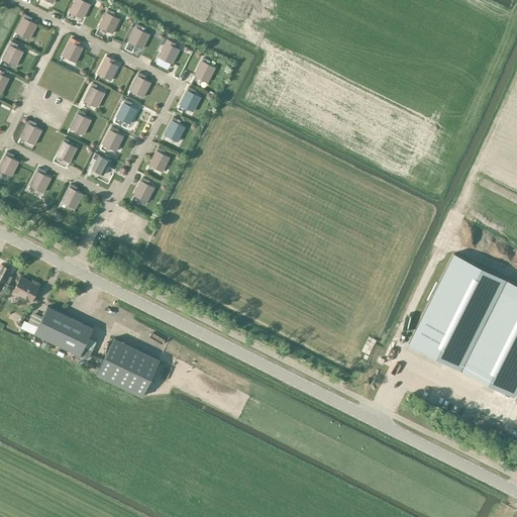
[(74,0),(68,11),(83,18),(91,4),(83,0),(74,0)]
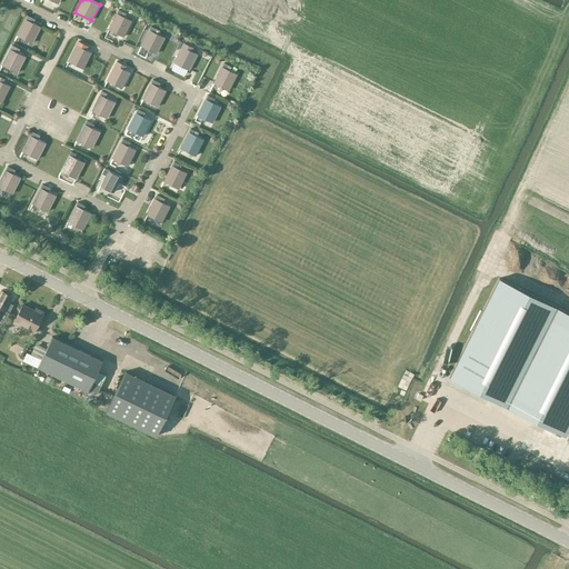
[(119,9),(117,13),(117,12),(108,29),(123,37),(132,21),(122,16),(123,12),(119,9)]
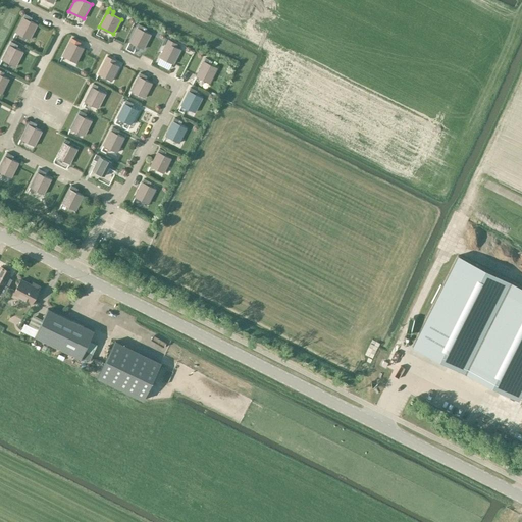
[(30,40),(38,24),(31,20),(32,17),(24,14),(23,17),(22,17),(15,32),(30,40)]
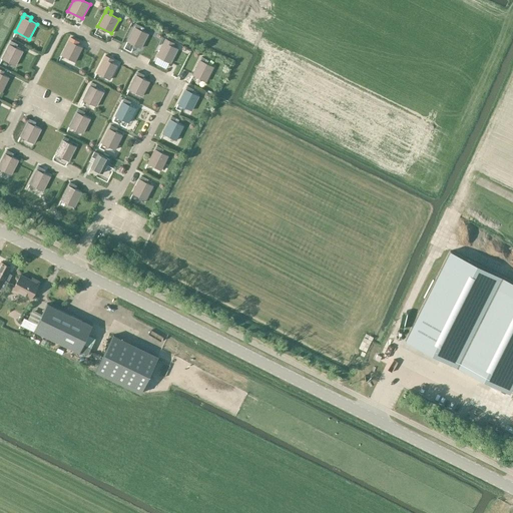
[(141,48),(148,34),(139,29),(141,26),(136,23),(134,26),(126,41),(141,48)]
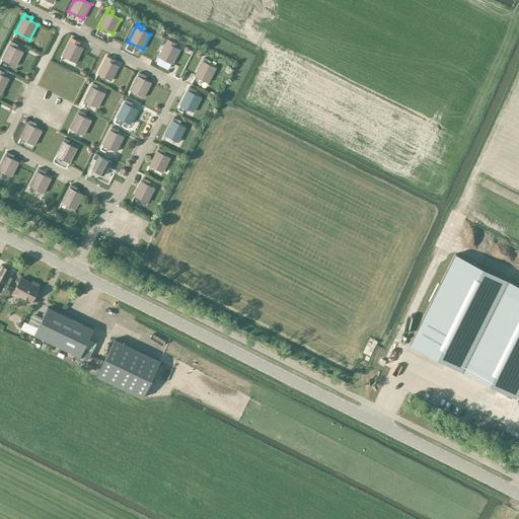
[(71,38),(70,41),(69,41),(62,56),(76,63),(83,48),(74,44),(76,41),(71,38)]
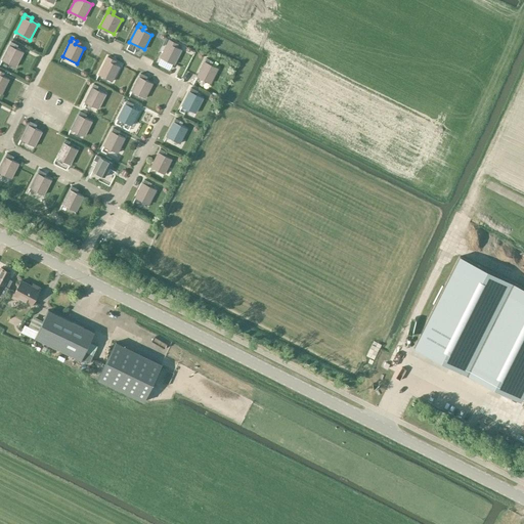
[(170,39),(168,42),(167,42),(160,57),(174,64),(181,49),(173,45),(174,42),(170,39)]
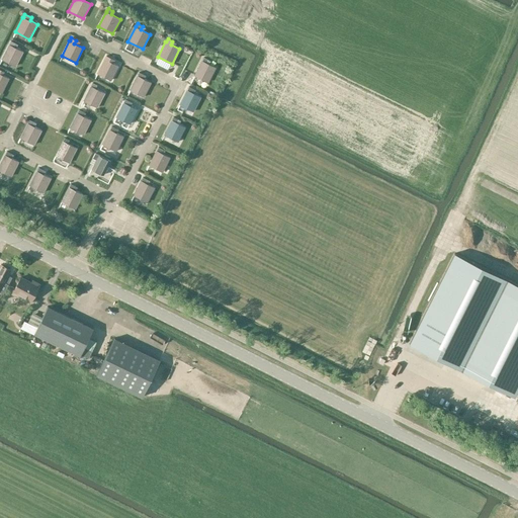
[(15,67),(23,52),(16,48),(18,45),(11,40),(9,45),(9,44),(1,59),(15,67)]
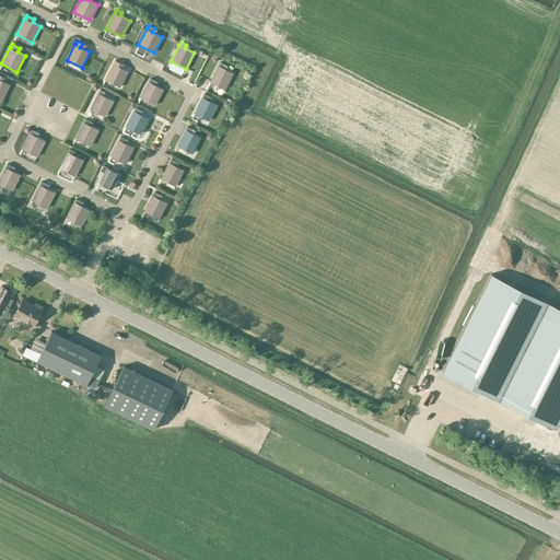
[(113,63),(105,80),(120,88),(128,71),(118,66),(120,62),(115,60),(113,63)]
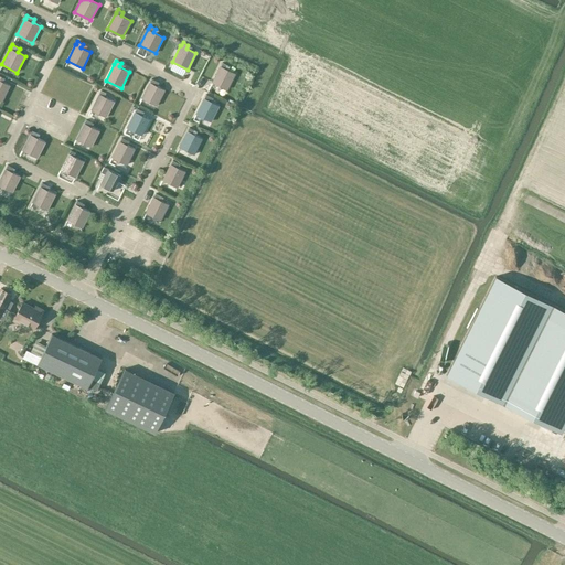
[(227,65),(222,63),(221,66),(220,66),(212,82),(227,91),(235,74),(225,68),(227,65)]
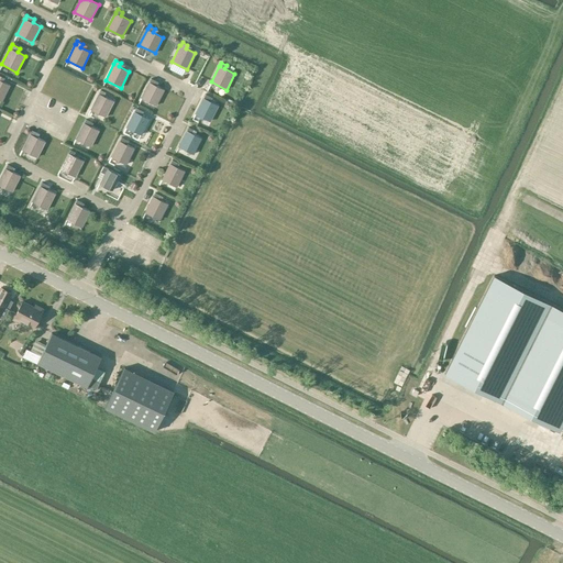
[(0,100),(2,101),(10,86),(3,81),(4,78),(0,75),(0,100)]
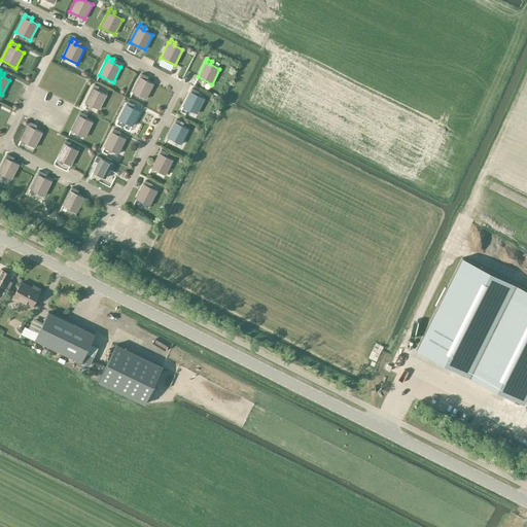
[(146,99),(153,83),(147,80),(148,77),(141,73),(140,76),(139,76),(132,92),(146,99)]
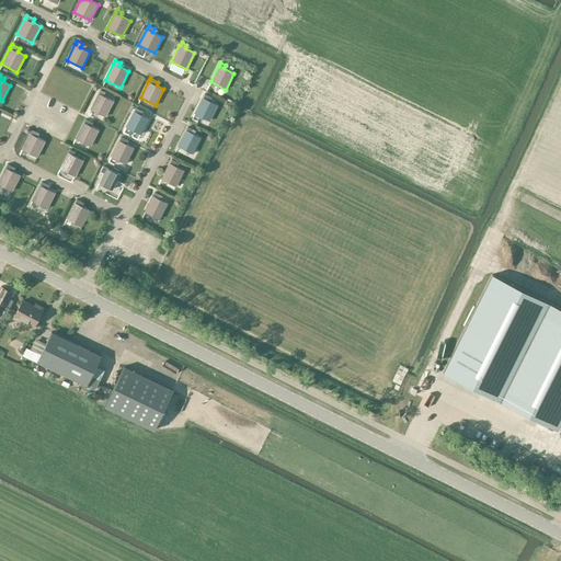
[(105,117),(114,101),(104,95),(105,92),(100,89),(99,93),(98,92),(90,109),(105,117)]
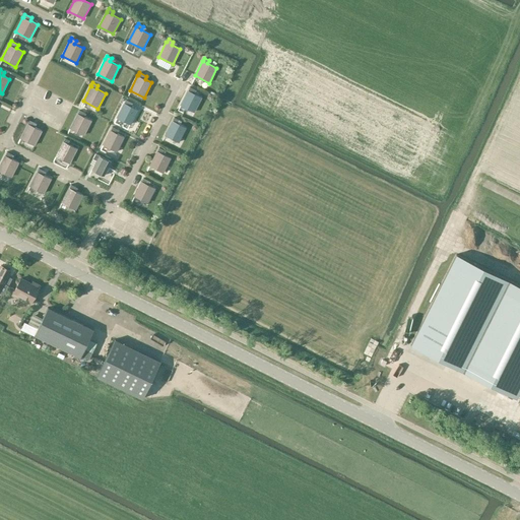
[(190,86),(188,90),(188,89),(180,105),(194,112),(202,98),(195,93),(196,90),(190,86)]
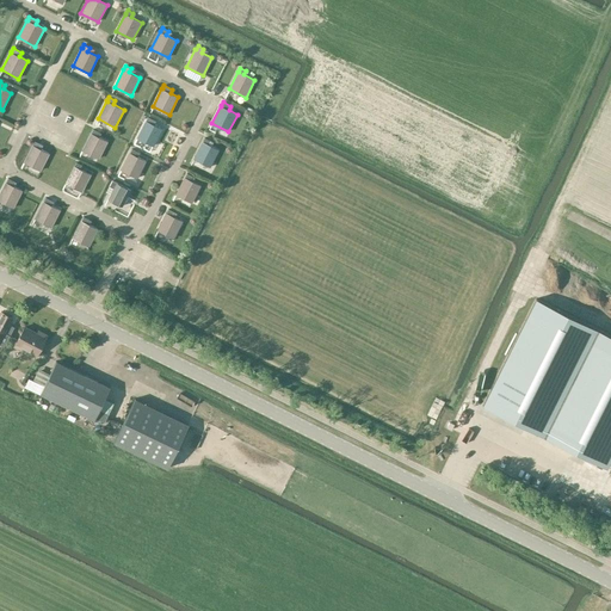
[(148,117),(146,121),(136,139),(154,147),(162,129),(154,125),(156,121),(148,117)]
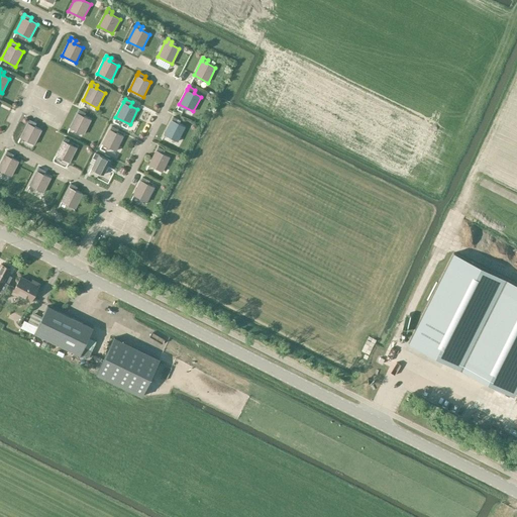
[(79,109),(77,112),(70,127),(84,134),(91,119),(84,116),(86,113),(79,109)]
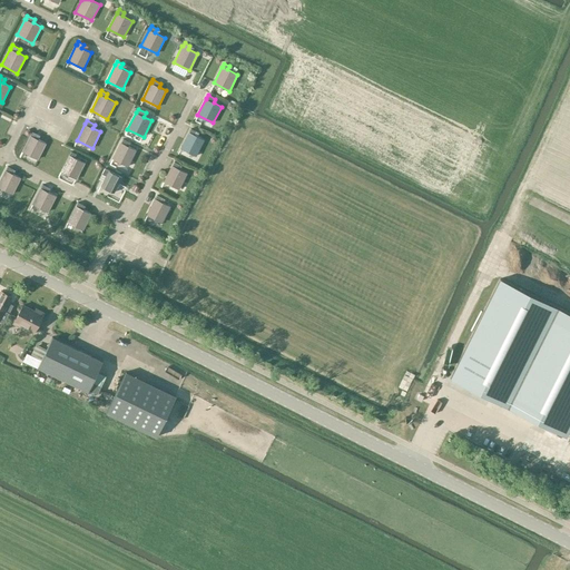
[(190,128),(189,131),(180,148),(196,156),(205,139),(195,135),(196,131),(190,128)]
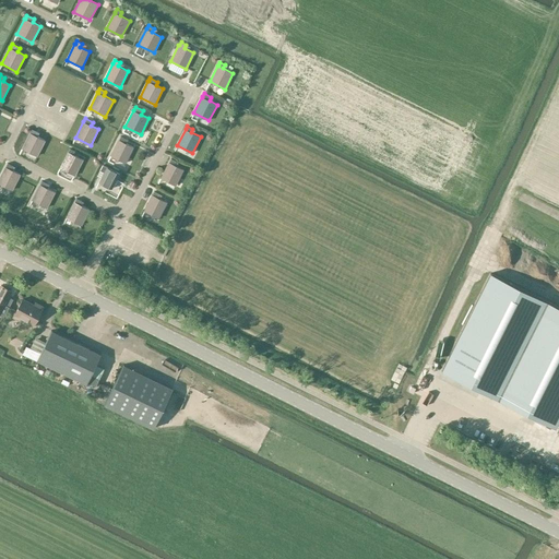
[(37,156),(45,141),(35,135),(37,132),(32,129),(31,132),(30,132),(21,149),(37,156)]
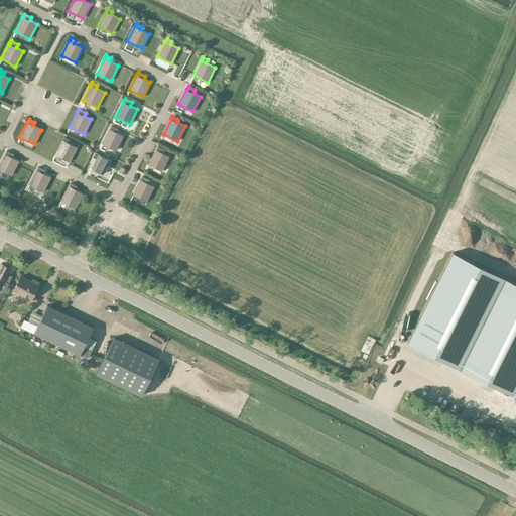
[(111,125),(109,129),(102,144),(116,151),(123,136),(117,132),(118,129),(111,125)]
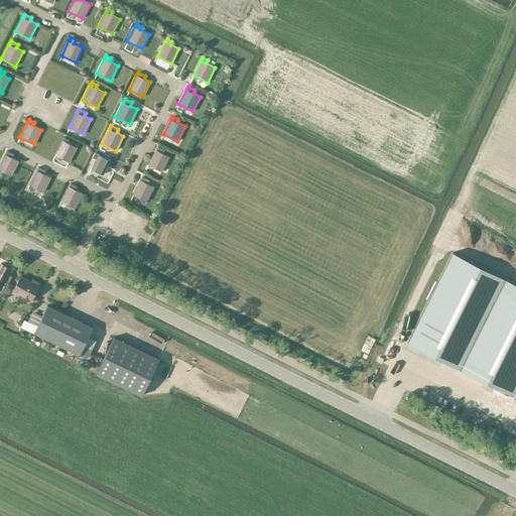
[(65,137),(62,140),(55,155),(70,162),(77,147),(68,142),(70,139),(65,137)]
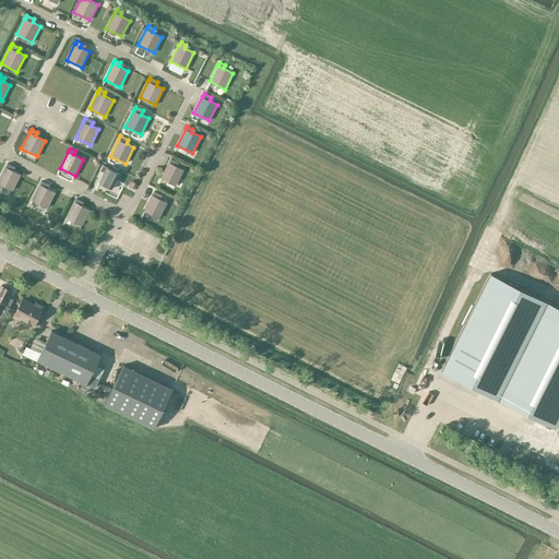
[(176,186),(183,170),(175,165),(176,162),(170,158),(169,162),(168,162),(159,178),(176,186)]
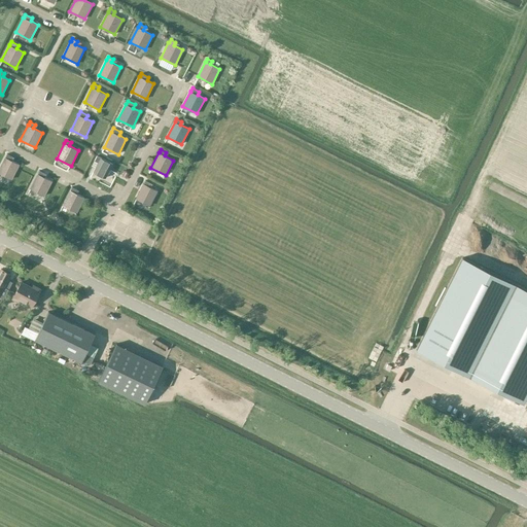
[(7,153),(0,166),(0,173),(11,179),(19,165),(12,161),(13,157),(7,153)]
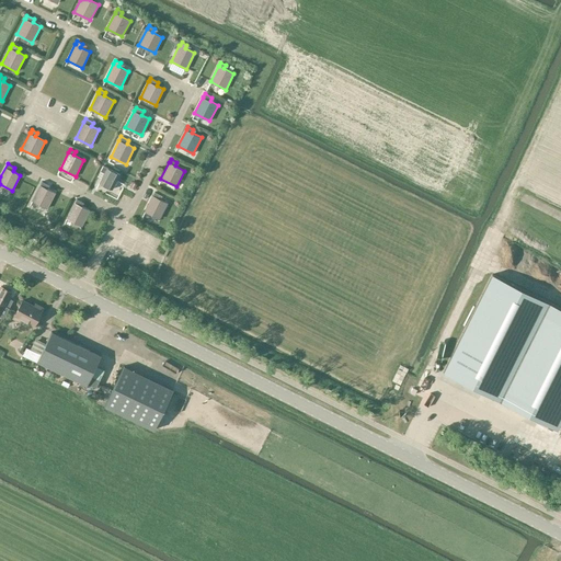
[(100,171),(104,173),(99,183),(113,190),(119,174),(106,168),(103,165),(100,171)]
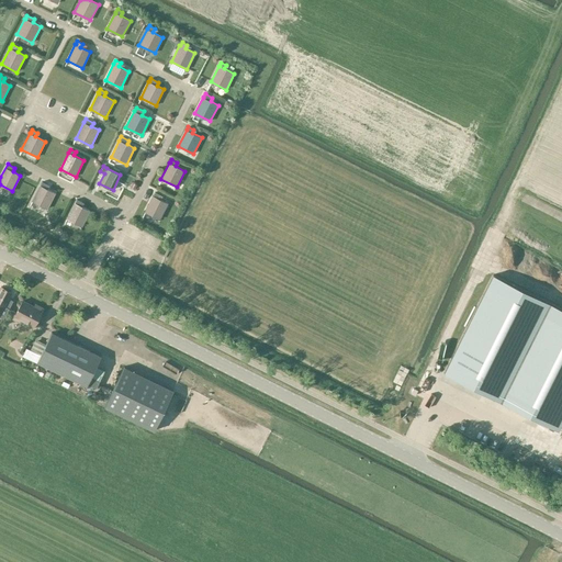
[(40,184),(32,201),(46,209),(55,193),(45,188),(47,184),(42,182),(41,186),(40,184)]
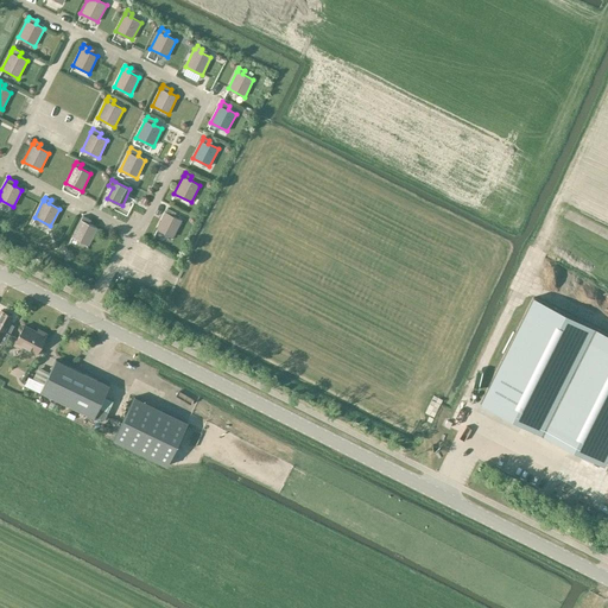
[(165,211),(157,229),(172,238),(181,220),(171,215),(173,210),(168,208),(165,211)]
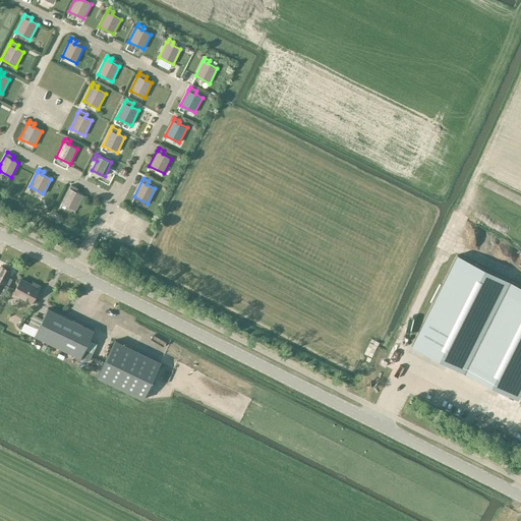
[(69,188),(62,203),(75,210),(83,195),(76,191),(78,188),(71,184),(69,188)]
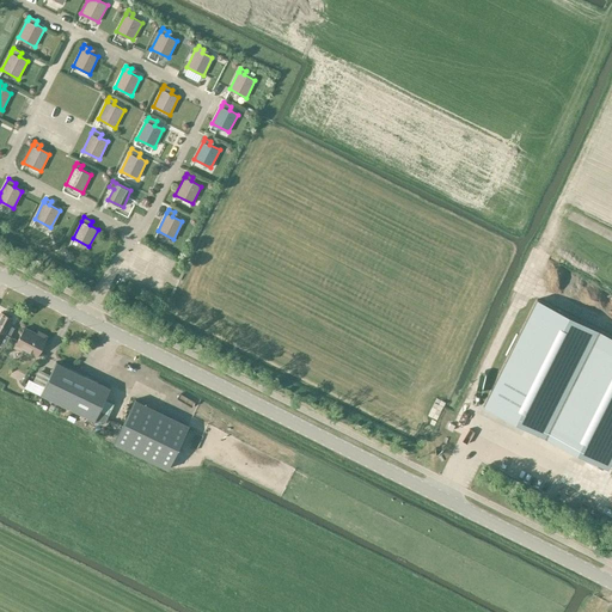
[(611,458),(611,337),(537,299),(483,407),(607,469),(611,458)]
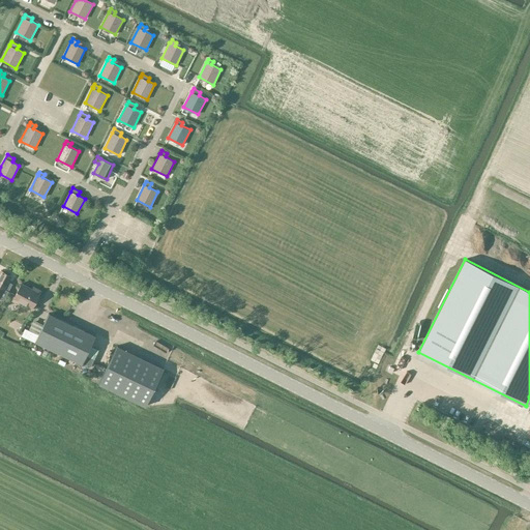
[(0,272),(0,299),(3,301),(8,291),(4,289),(10,276),(8,274),(10,272),(4,269),(2,271),(1,270),(0,272)]
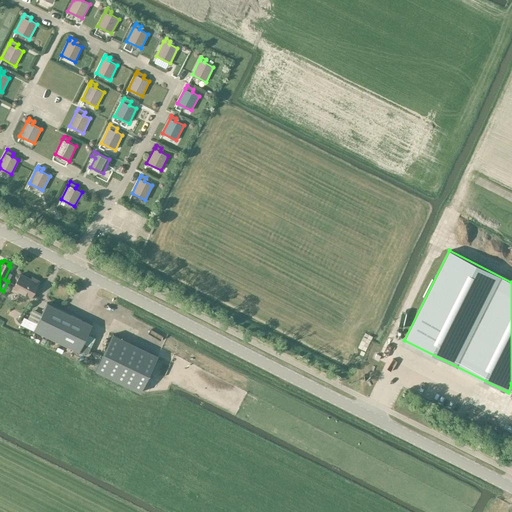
[(21,274),(12,291),(24,297),(24,295),(31,298),(39,281),(32,278),(31,280),(21,274)]
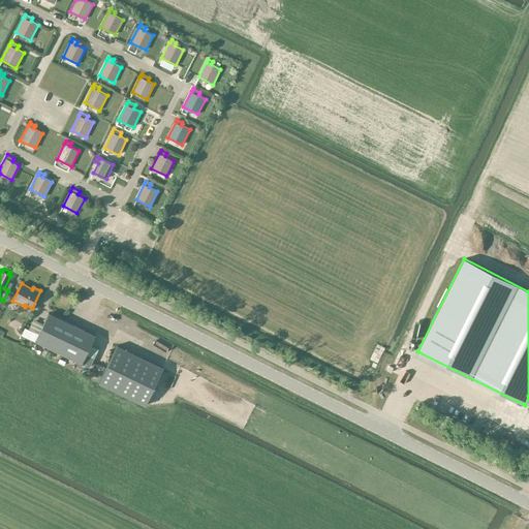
[(38,334),(35,341),(82,364),(83,362),(86,354),(95,335),(49,312),(38,334)]
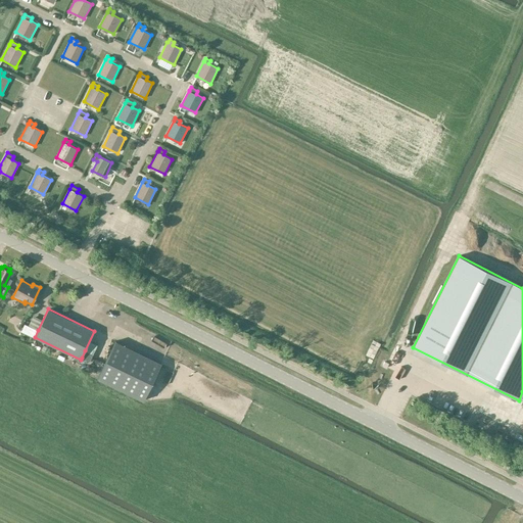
[(25,324),(21,331),(35,337),(38,330),(29,326),(25,324)]
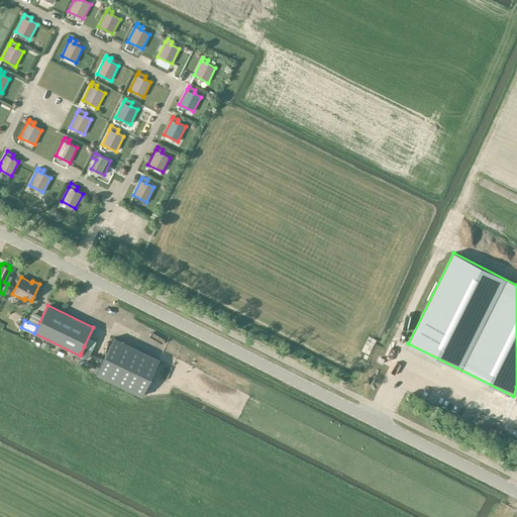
[(159,360),(113,338),(95,375),(140,397),(159,360)]
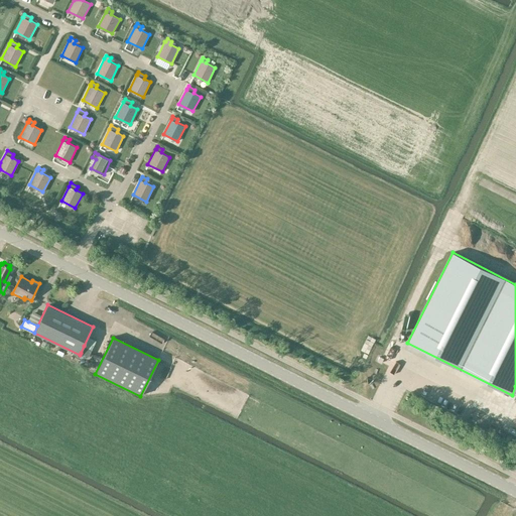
[(84,346),(81,353),(89,357),(92,350),(84,346)]
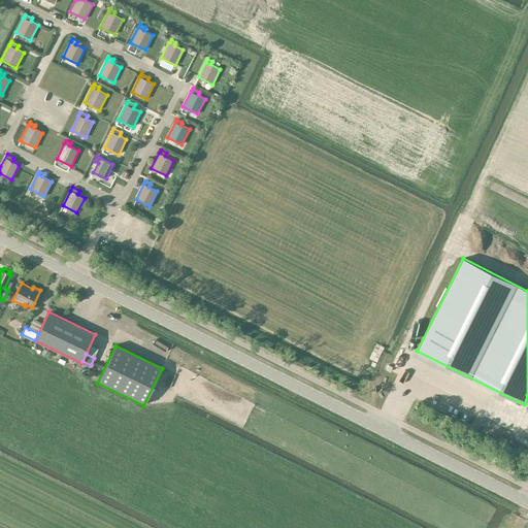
All buildings are outlined.
